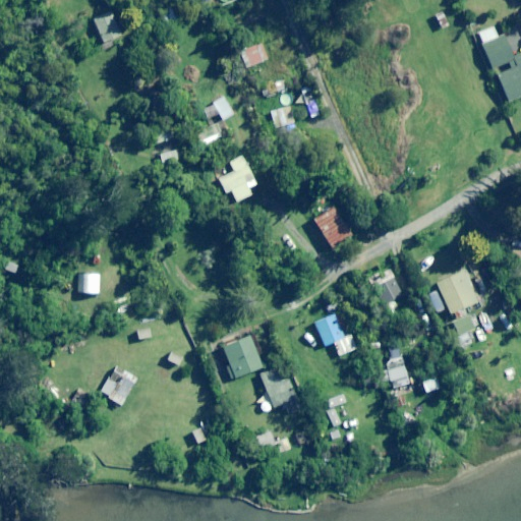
[(178,21),(172,7),(159,13),(165,27),(178,21)]
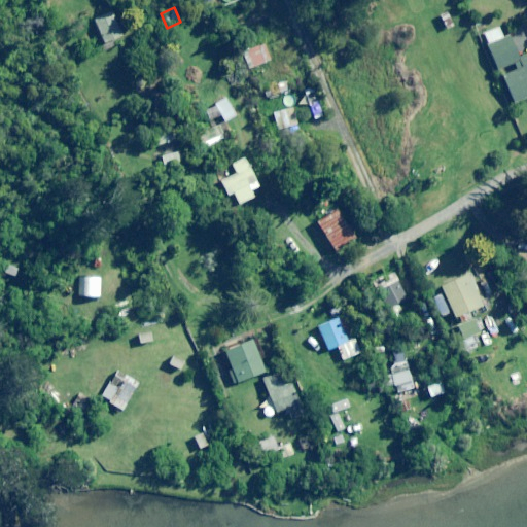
[(123,37),(113,13),(96,20),(105,43),(123,37)]
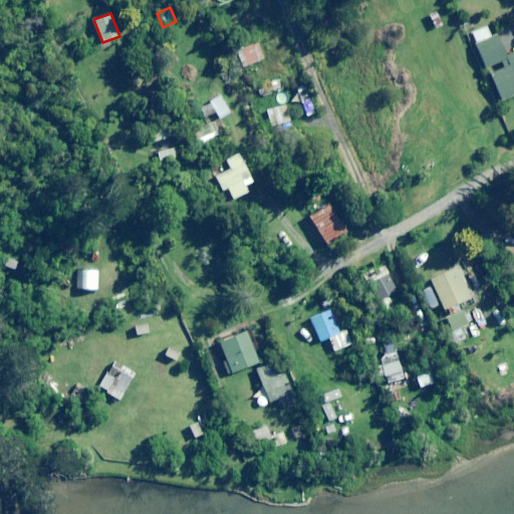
[(263,58),(251,33),(242,38),(246,47),(237,52),(244,68),(263,58)]
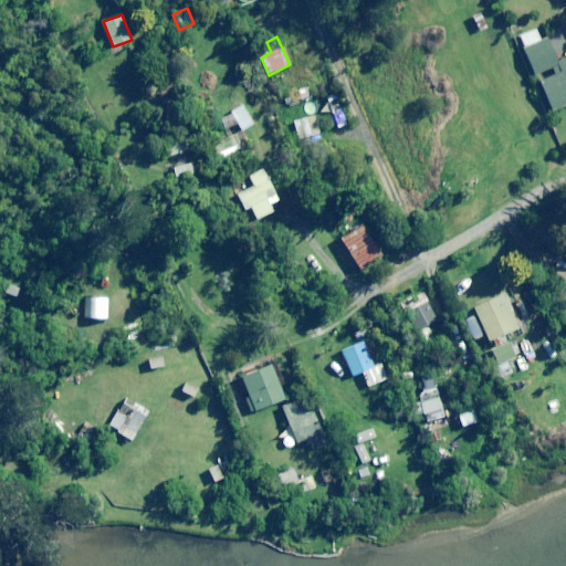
[(541,41),(538,37),(521,44),(534,75),(553,67),(556,75),(540,82),(552,111),(565,104),(565,59),(557,62),(547,39),(541,41)]
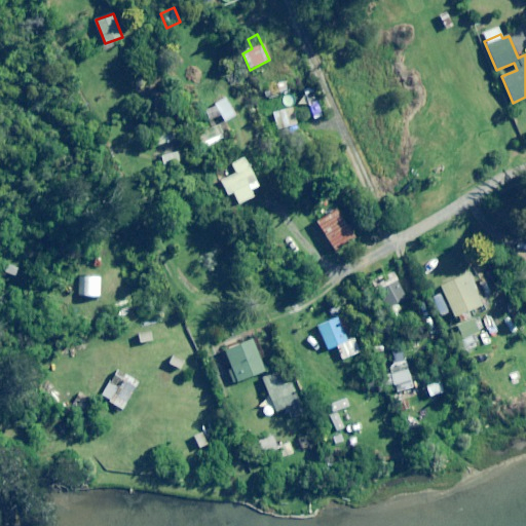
[(297,69),(295,60),(282,63),(285,72),(297,69)]
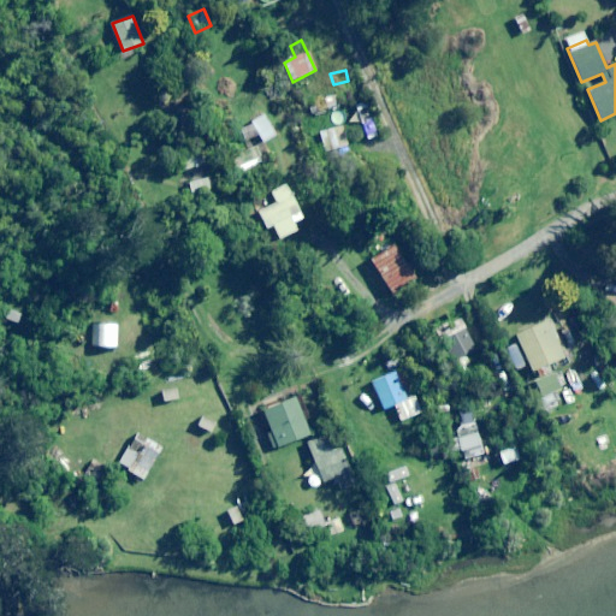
[(264,116),(241,129),(248,142),(259,136),(262,143),(276,136),(264,116)]
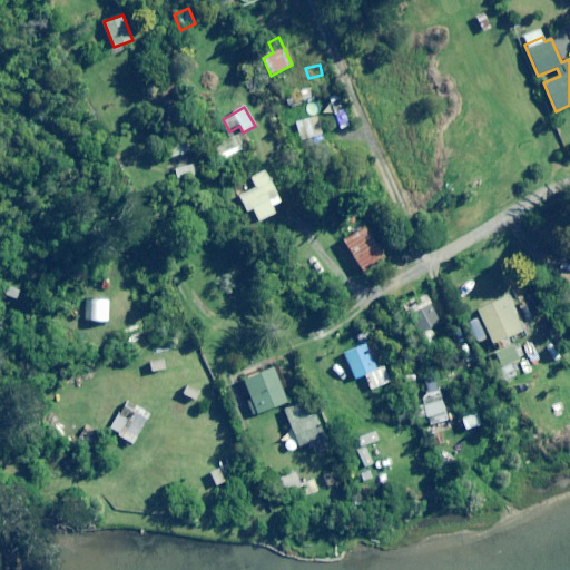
[(322,135),(317,117),(296,123),(301,140),(322,135)]
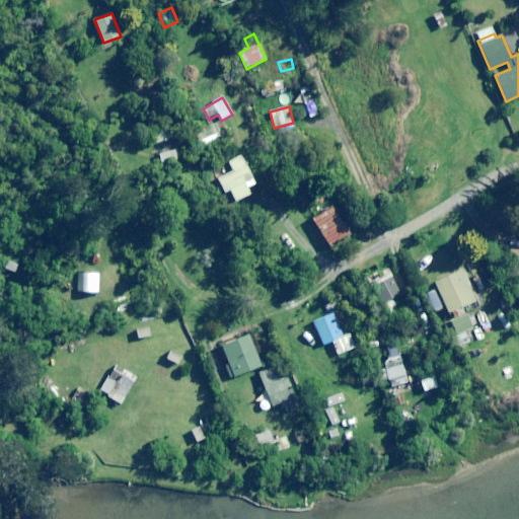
[(222,139),(216,125),(197,134),(204,147),(222,139)]
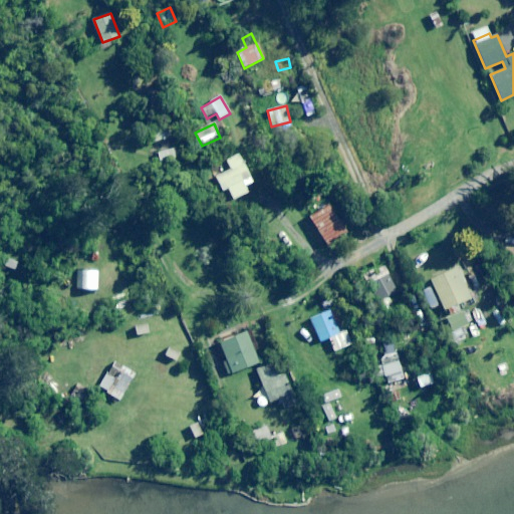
[(174,142),(156,147),(161,164),(178,159),(174,142)]
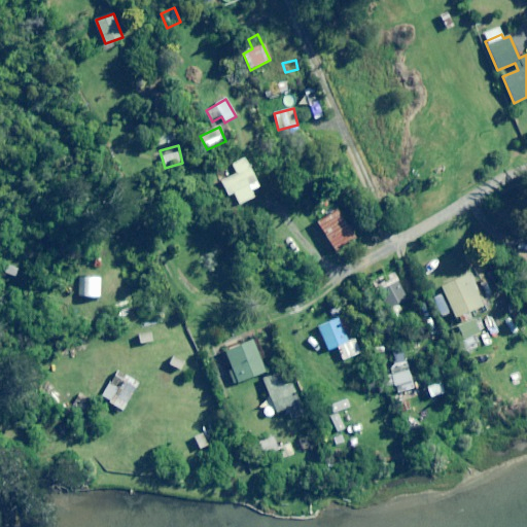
[(262,192),(245,157),(232,165),(236,174),(220,182),(227,197),(233,194),(239,205),(262,192)]
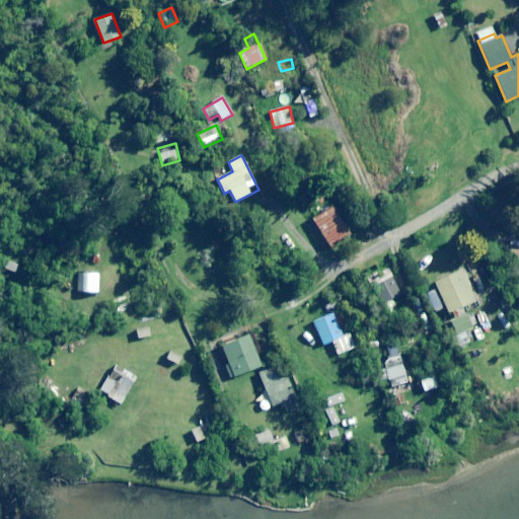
[(350,234),(332,207),(312,220),(328,247),(350,234)]
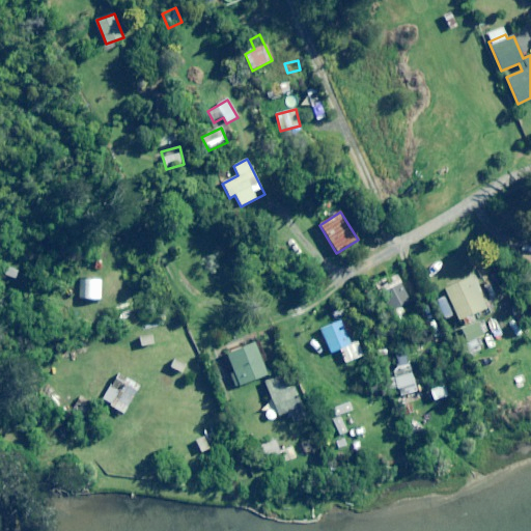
[(21,271),(8,266),(3,276),(17,282),(21,271)]
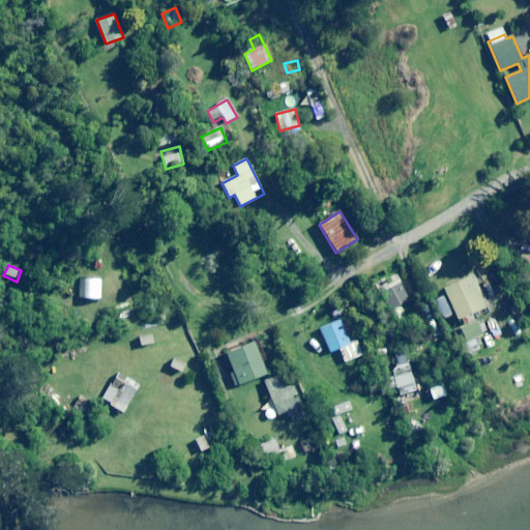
[(93,284),(90,273),(78,277),(82,289),(93,284)]
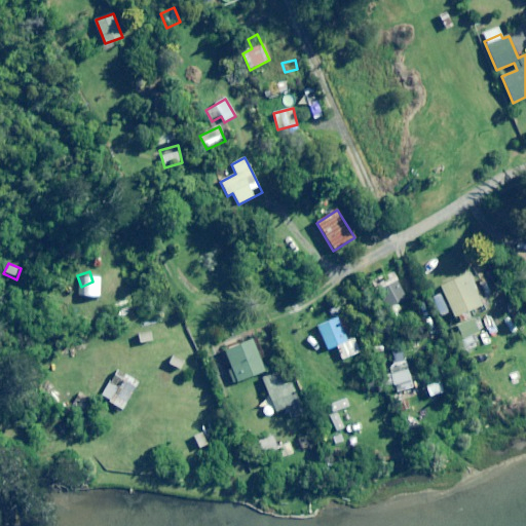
[(406,299),(393,271),(375,279),(390,316),(401,312),(397,303),(406,299)]
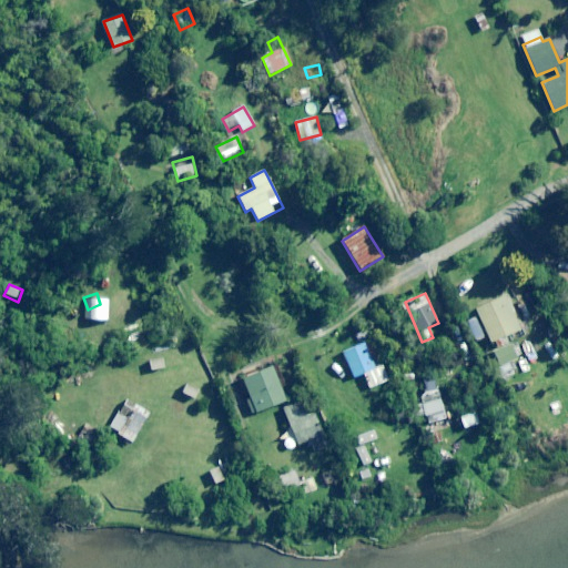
[(519,331),(505,297),(476,310),(490,343),(519,331)]
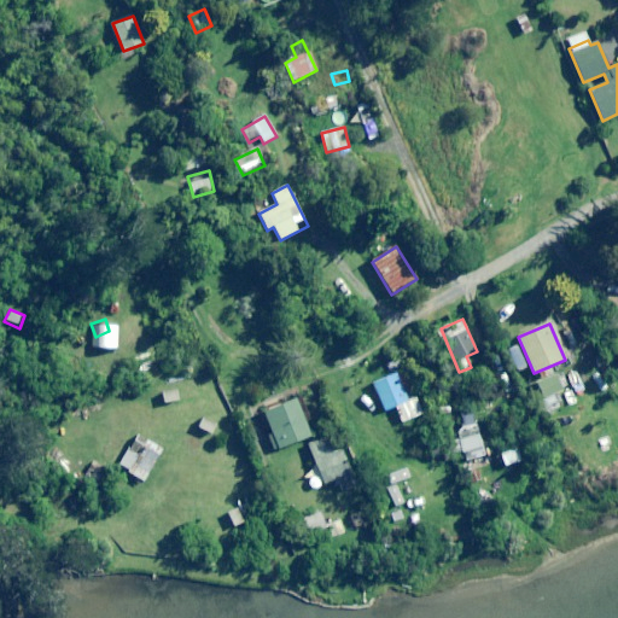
[(424,415),(406,372),(374,385),(385,412),(396,407),(402,424),(424,415)]
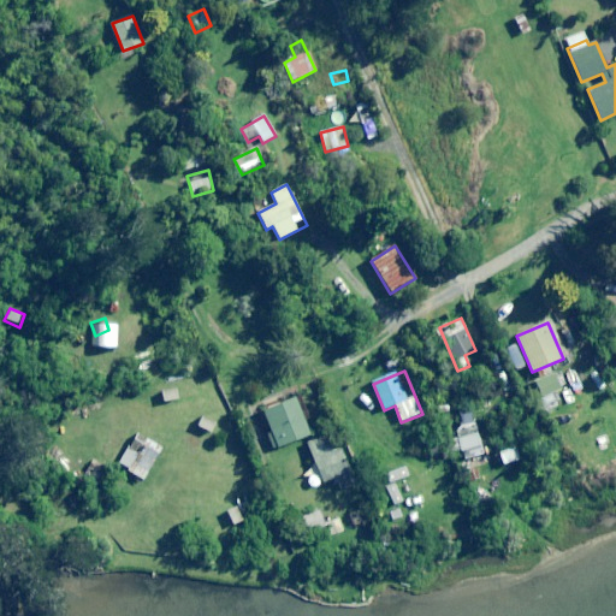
[(533,381),(542,400),(531,403),(544,433),(563,425),(556,407),(566,402),(554,373),(533,381)]
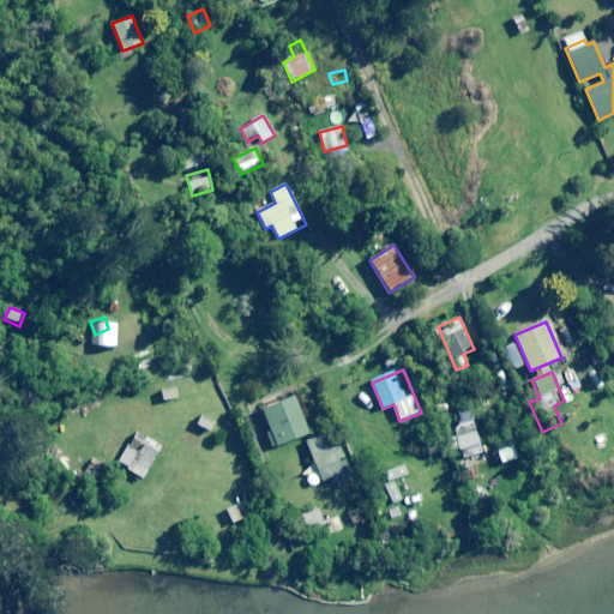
[(169,387),(152,389),(154,403),(170,401),(169,387)]
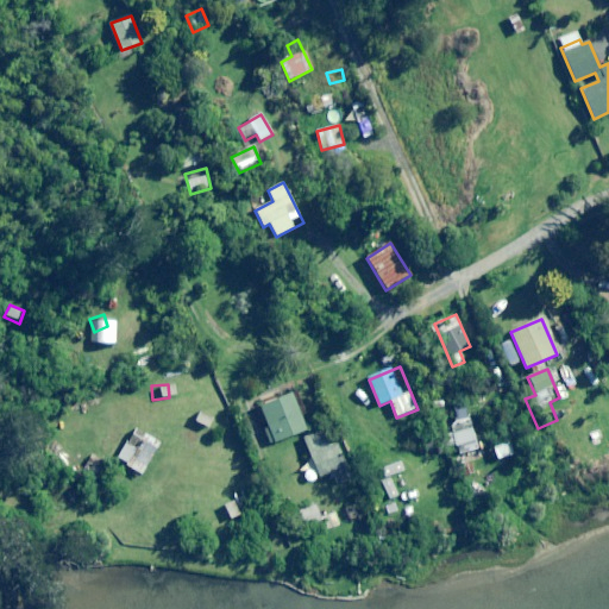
[(305,432),(292,395),(259,406),(268,428),(264,429),(270,444),(305,432)]
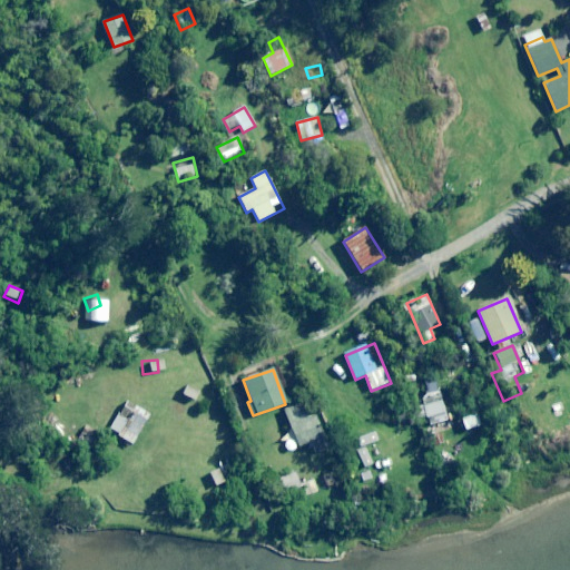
[(450,420),(441,391),(422,396),(430,425),(450,420)]
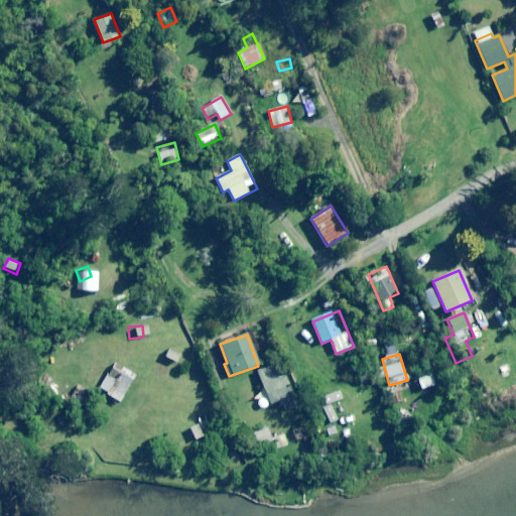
[(136,376),(115,363),(99,390),(120,402),(136,376)]
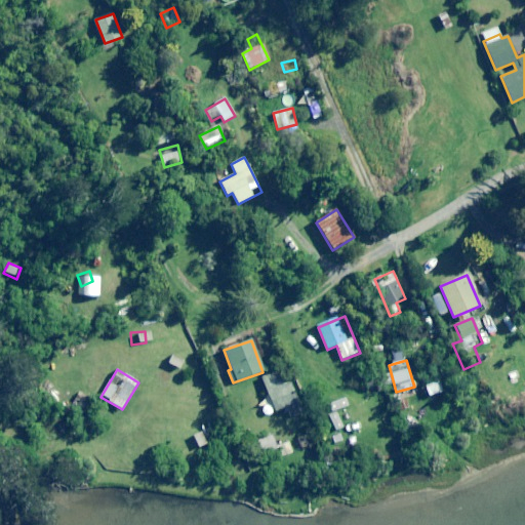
[(275,371),(261,377),(269,395),(275,411),(300,400),(292,380),(281,386),(275,371)]
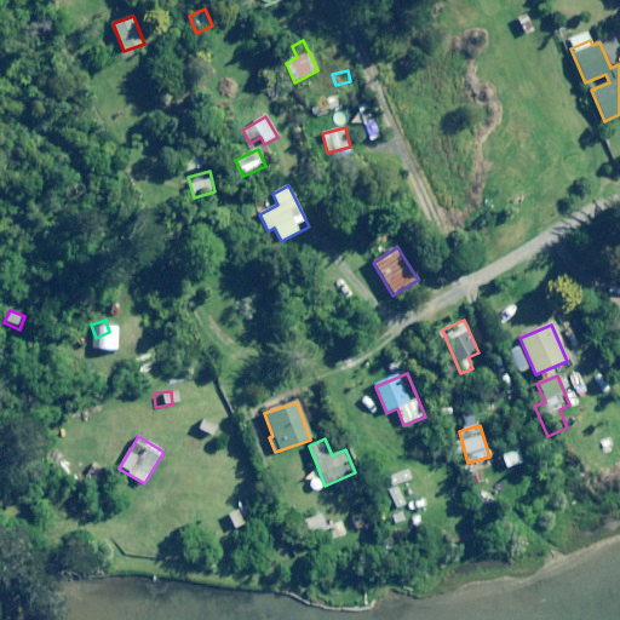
[(419,476),(415,466),(395,475),(399,484),(419,476)]
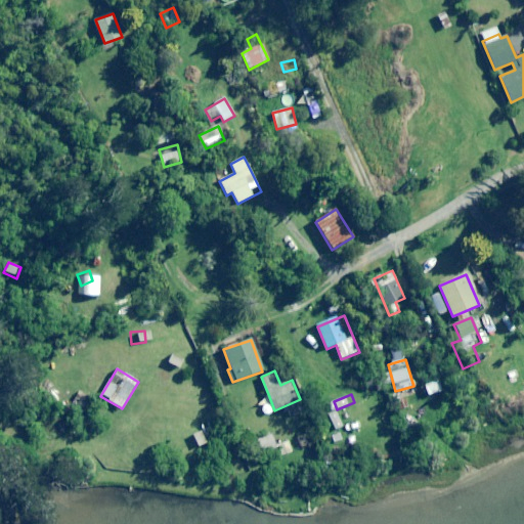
[(343,427),(337,411),(329,415),(335,430),(343,427)]
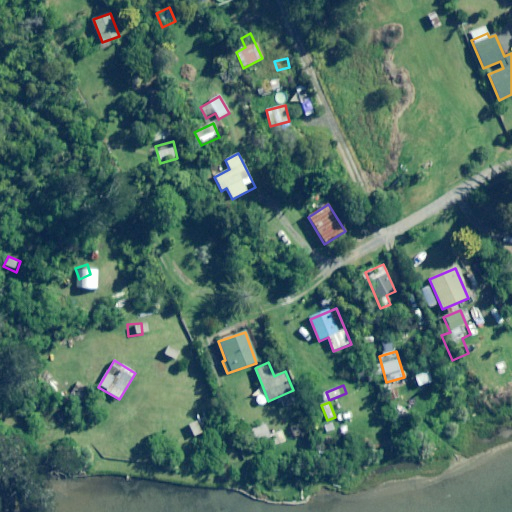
[(266,440),(262,427),(249,431),(253,444),(266,440)]
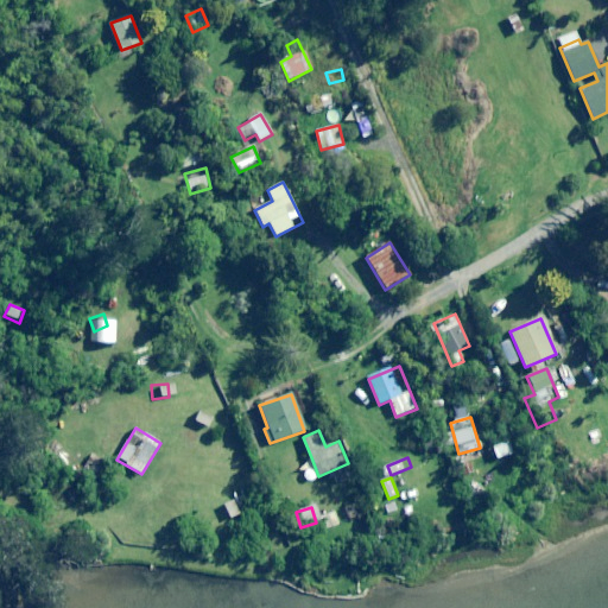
[(335,511),(318,515),(323,531),(340,525),(335,511)]
